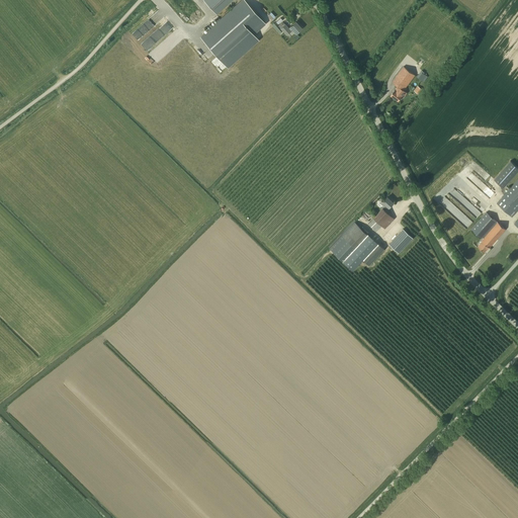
[(228,67),(258,39),(253,33),(265,23),(244,0),(242,0),(201,36),(228,67)]
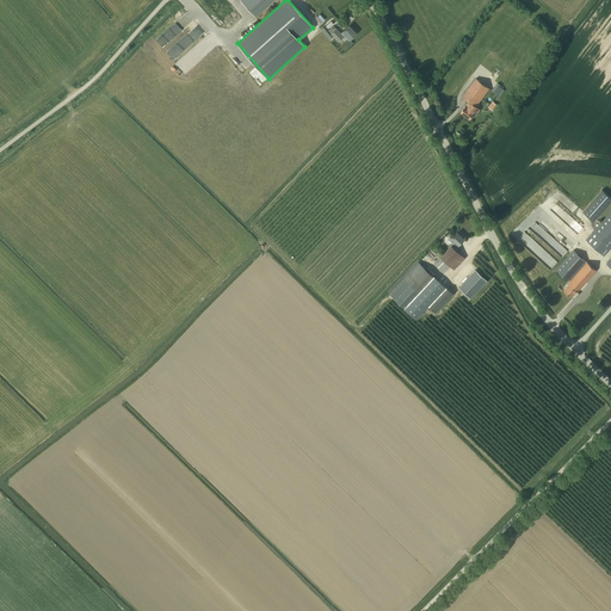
[(275,0),(240,0),(255,17),(275,0)]
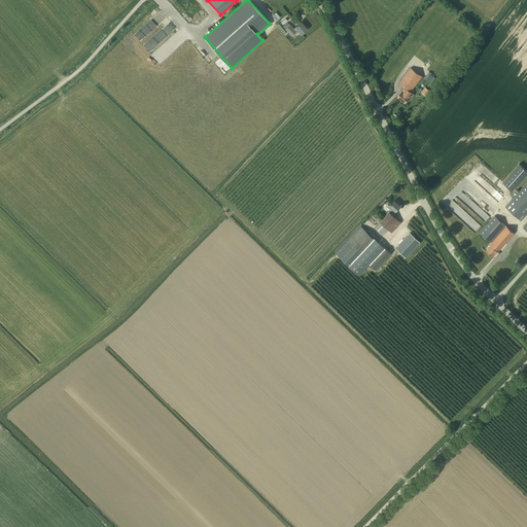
[(295,27),(295,28),(294,28),(290,24),(290,25),(288,22),(283,26),(285,29),(291,36),(296,32),(296,31),(297,30),(301,34),(307,28),(301,22),(295,27)]
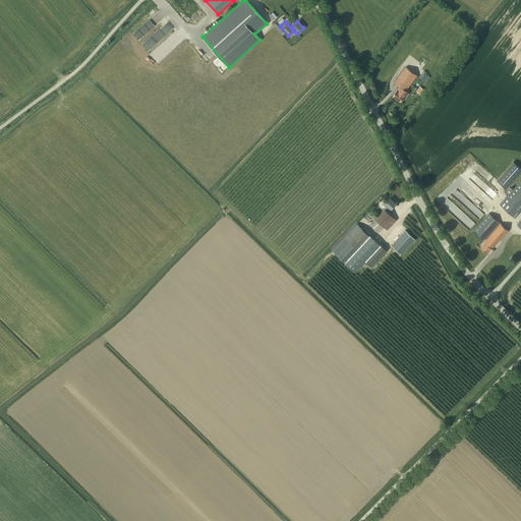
[(274,24),(282,34),(284,33),(276,22),(274,24)]
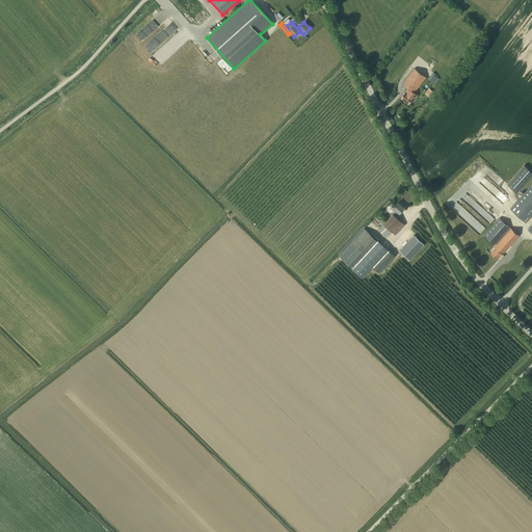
[(402,84),(409,89),(406,94),(405,92),(401,98),(409,104),(413,99),(415,101),(419,96),(415,92),(426,77),(415,68),(402,84)]
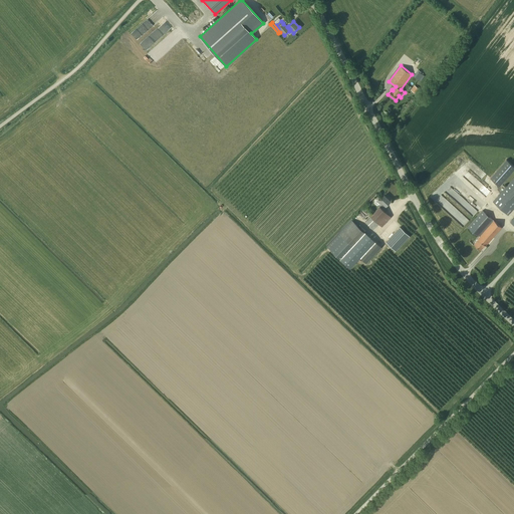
[(419,88),(415,85),(411,89),(415,93),(419,88)]
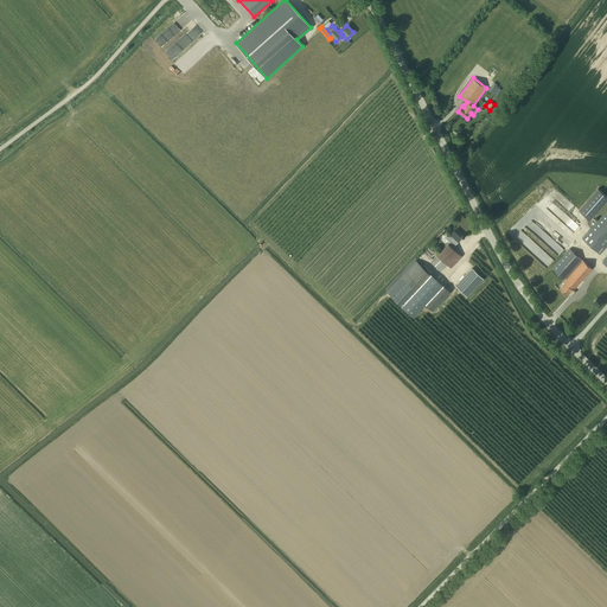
[(606,200),(606,196),(599,189),(580,210),(590,219),(606,200)]
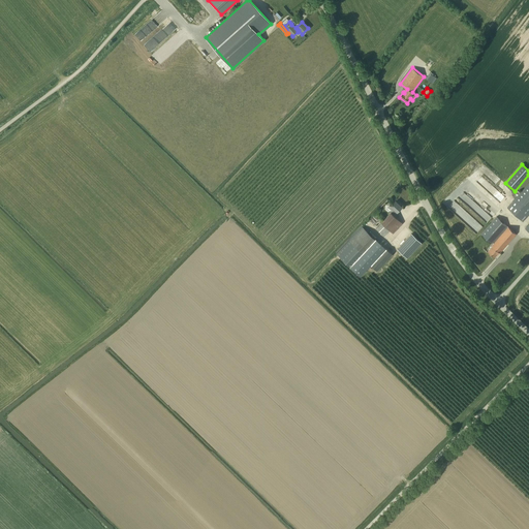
[(487,176),(495,184),(500,180),(491,170),(487,176)]
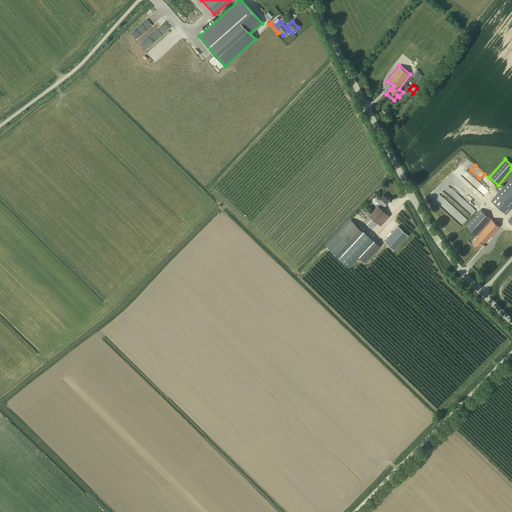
[(511,176),(491,201),(506,214),(511,208),(511,176)]
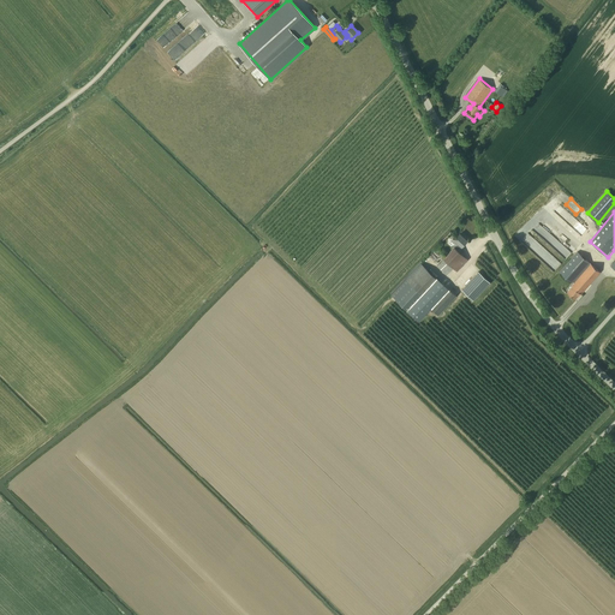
[(581,236),(587,231),(572,216),(567,222),(581,236)]
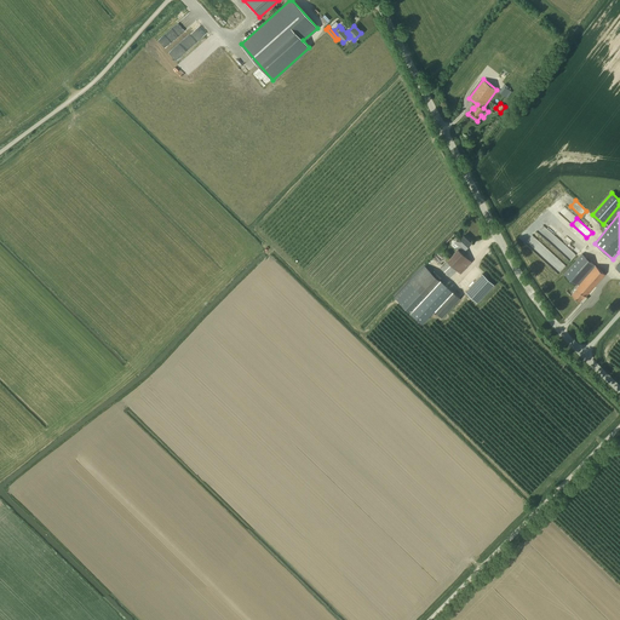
[(459,250),(461,252),(471,242),(464,236),(460,240),(459,237),(455,242),(460,247),(459,250)]
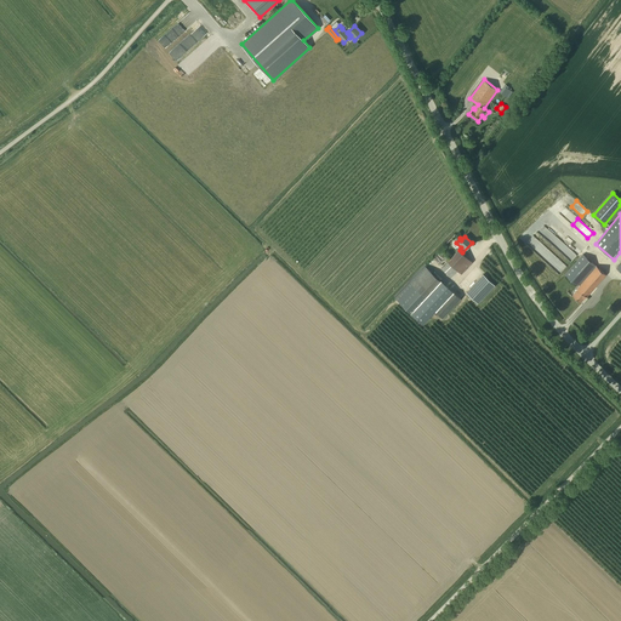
[(459,249),(448,261),(462,274),(473,262),(459,249)]
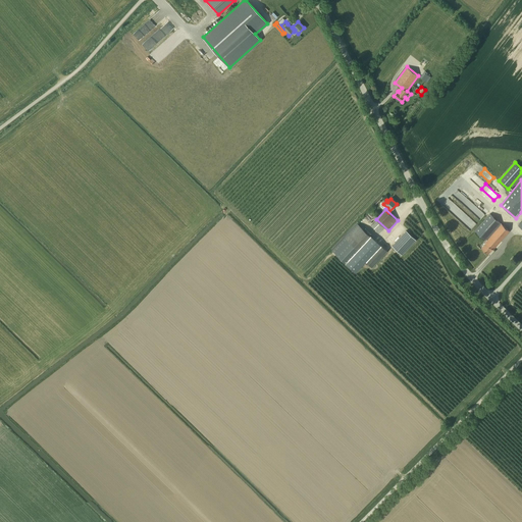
[(509,230),(490,213),(475,230),(486,241),(485,243),(486,243),(481,248),(488,254),(509,230)]
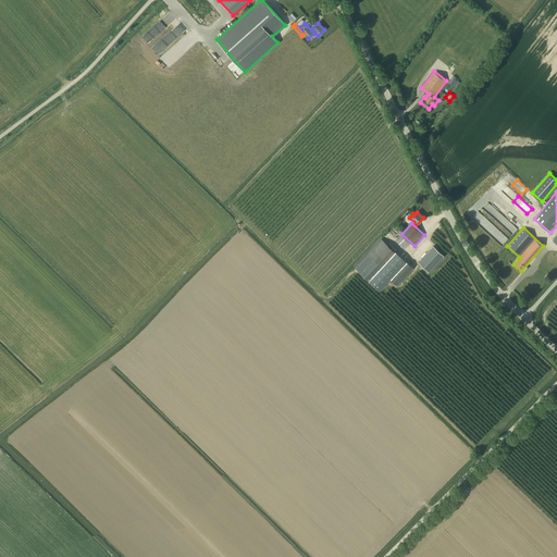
[(381,238),(368,252),(355,267),(371,282),(384,268),(392,275),(390,277),(397,285),(413,268),(397,252),(397,254),(381,238)]
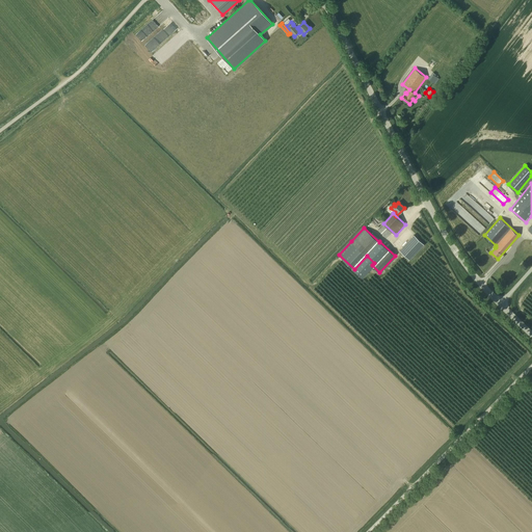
[(424,244),(414,235),(400,250),(409,260),(424,244)]
